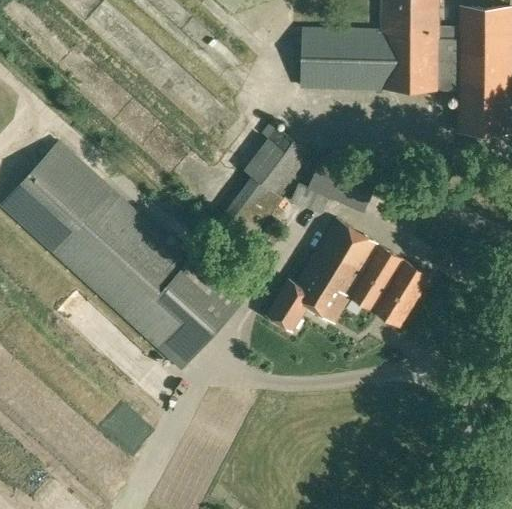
[(510,136),(511,9),(459,8),(459,29),(438,28),(438,0),(380,0),(380,32),(302,30),(301,88),(459,92),(458,134),(510,136)]
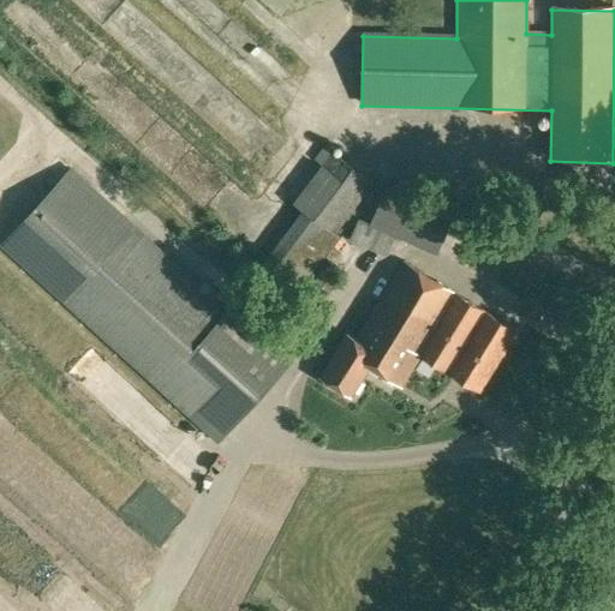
[(296,298),(340,240),(333,235),(371,185),(323,149),(312,163),(321,171),(294,207),(303,213),(258,270),(296,298)]
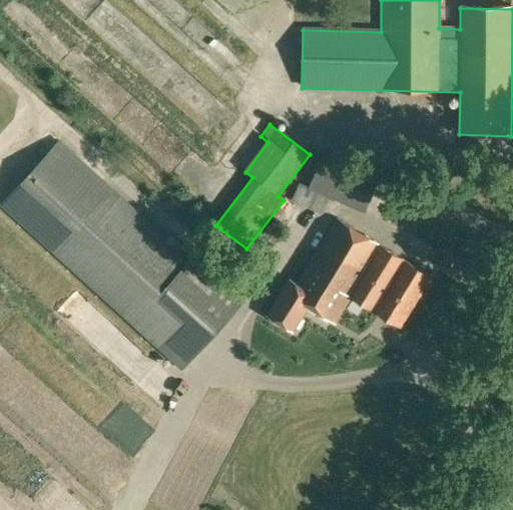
[(59,144),(1,208),(54,256),(160,352),(174,365),(180,371),(193,357),(241,304),(192,260),(189,263),(111,191),(59,144)]
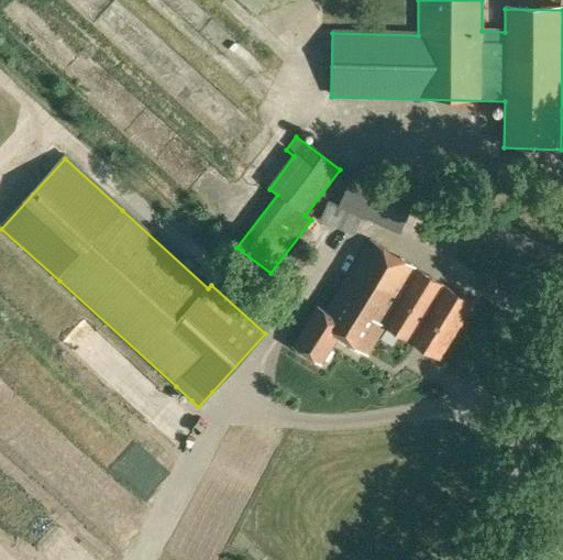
[(438,362),(473,306),(370,242),(326,314),(318,308),(291,349),(321,366),(339,338),(365,355),(383,328),(408,343),(438,362)]
